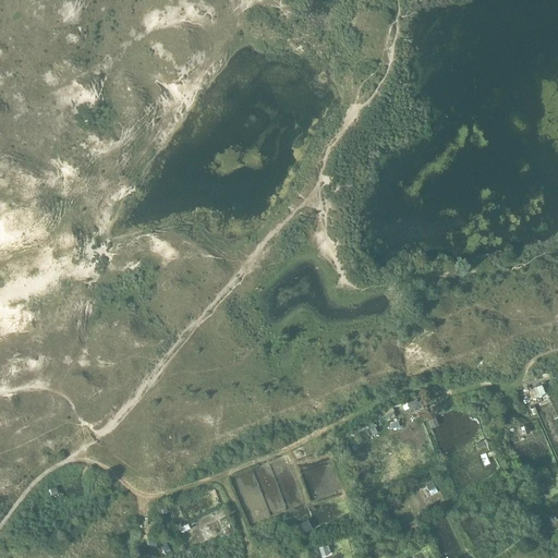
[(542,387),(535,389),(537,397),(545,393),(542,387)]
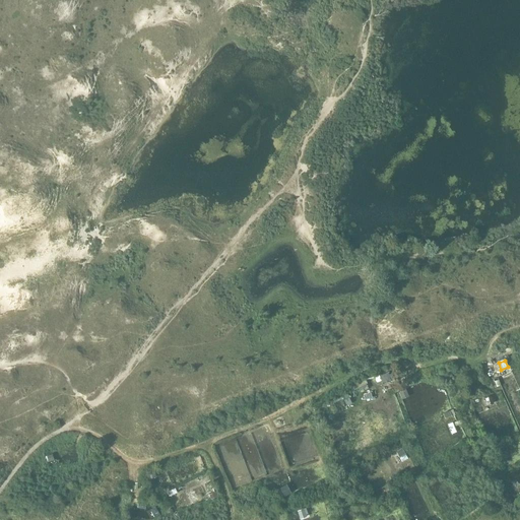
[(491,396),(484,399),(486,405),(494,402),(491,396)]
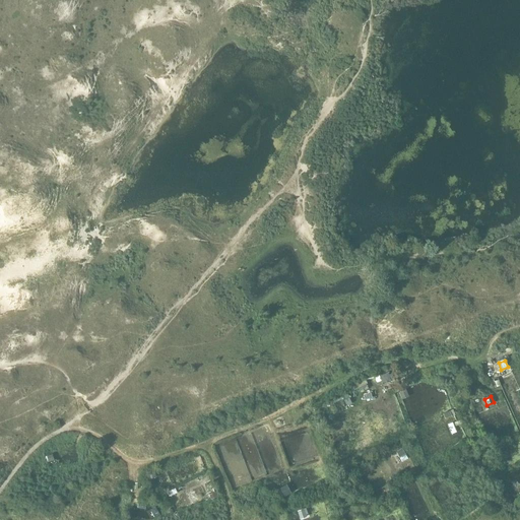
[(453,410),(443,414),(445,419),(454,415),(453,410)]
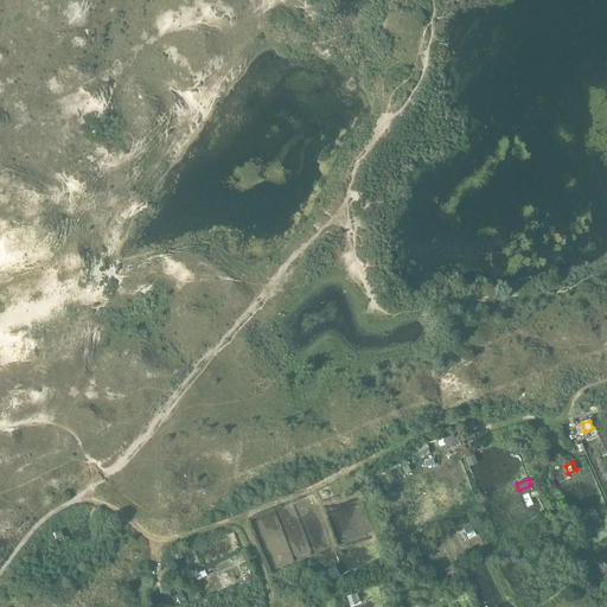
[(470,524),(462,528),(466,535),(473,530),(470,524)]
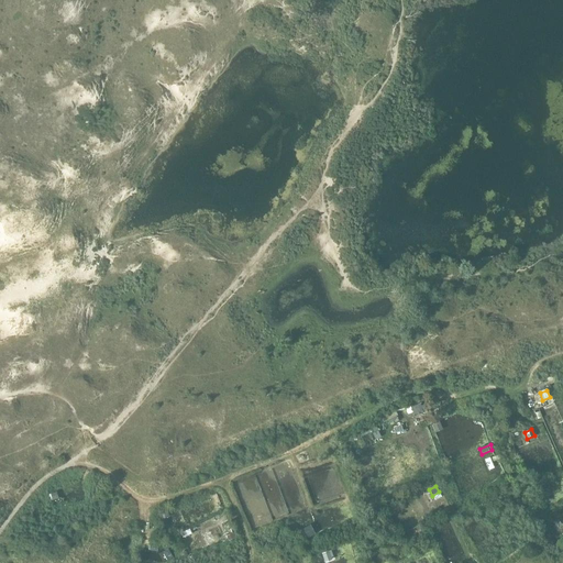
[(168,551),(163,554),(167,561),(173,558),(168,551)]
